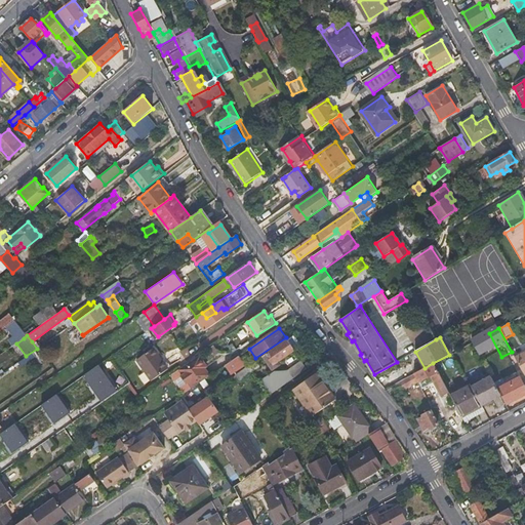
[(293,351),(287,340),(269,353),(276,363),(293,351)]
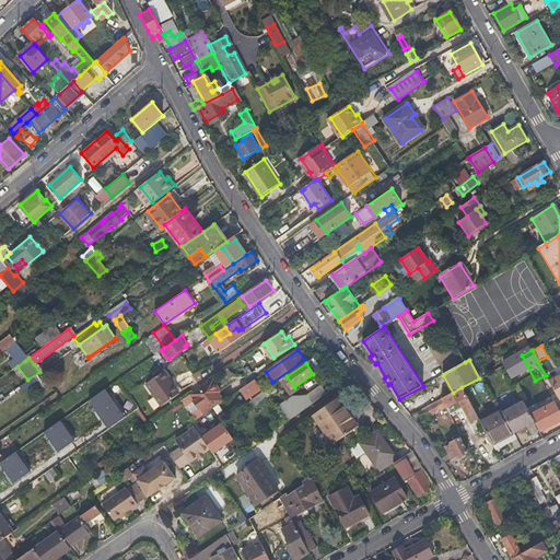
[(230,368),(225,370),(232,378),(235,376),(230,368)]
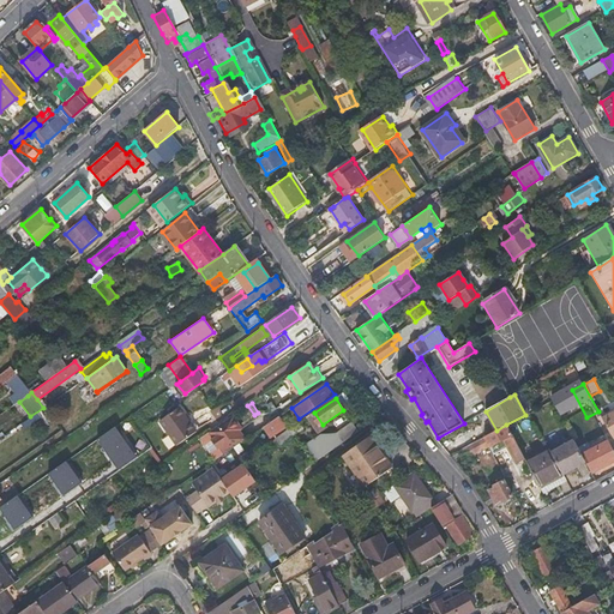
[(197,431),(180,405),(160,420),(176,445),(197,431)]
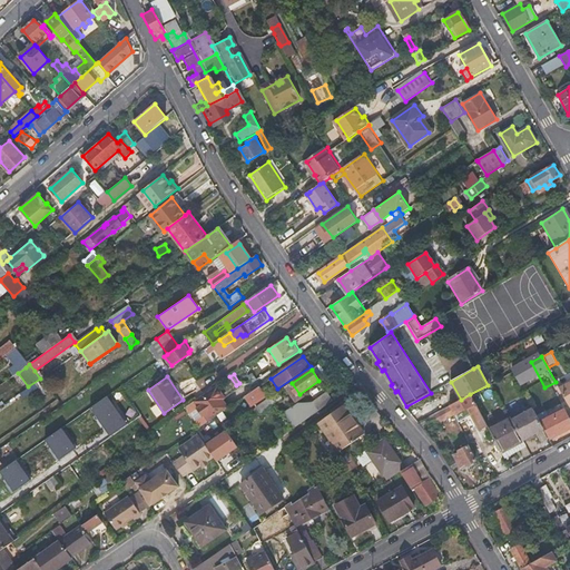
[(569,382),(559,389),(569,408),(569,382)]
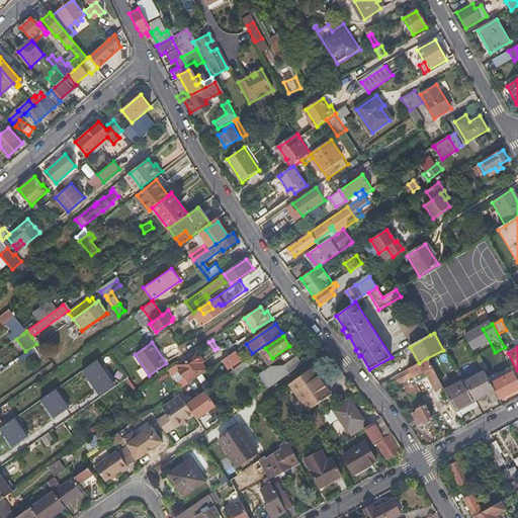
[(190,381),(196,378),(207,369),(202,363),(200,359),(203,357),(197,350),(177,364),(181,369),(186,376),(190,381)]
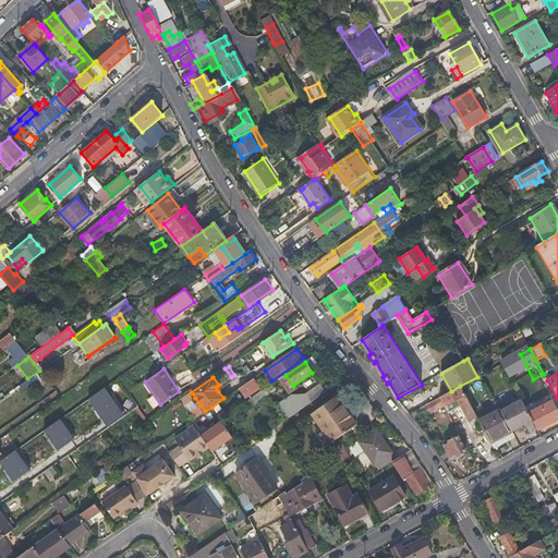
[(253,378),(240,388),(245,397),(259,388),(253,378)]
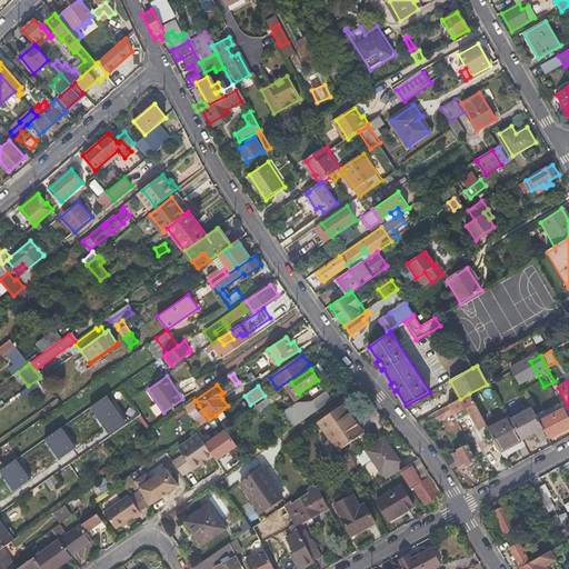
[(319,409),(332,399),(326,390),(311,401),(319,409)]
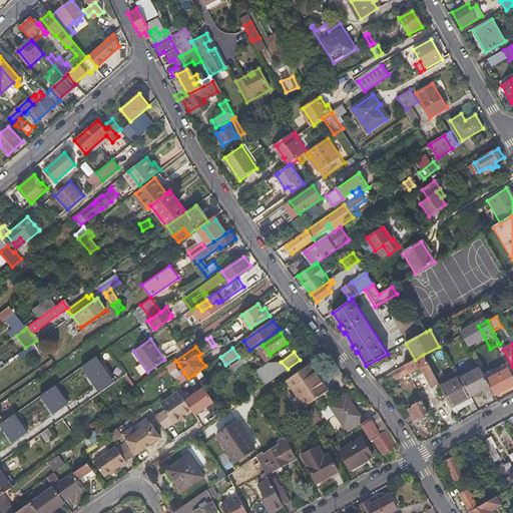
[(408,373),(409,374),(421,367),(433,389),(440,385),(423,355),(415,360),(404,366),(408,373)]
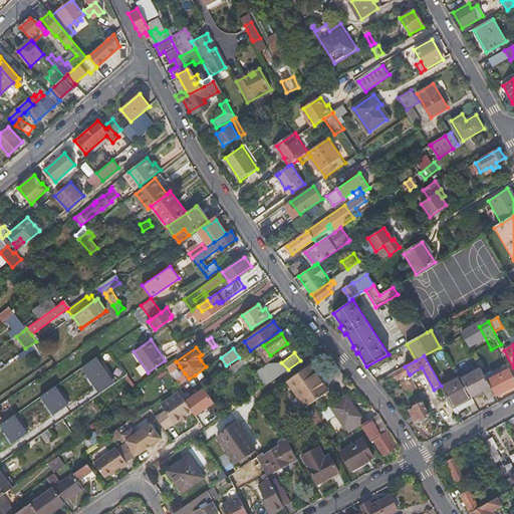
[(98,356),(82,366),(98,393),(114,382),(98,356)]
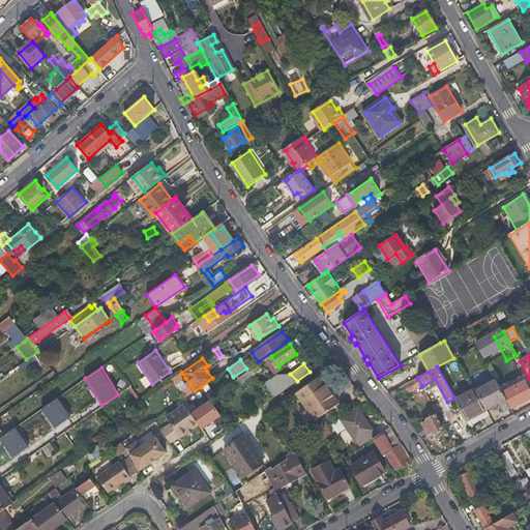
[(262,383),(272,398),(297,381),(290,374),(275,374),(262,383)]
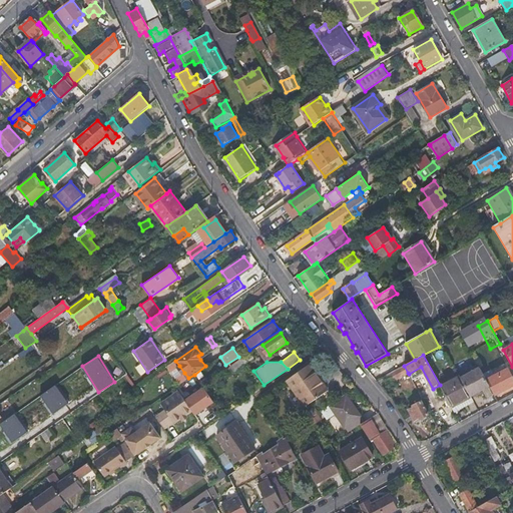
[(329,390),(311,364),(289,379),(308,405),(329,390)]
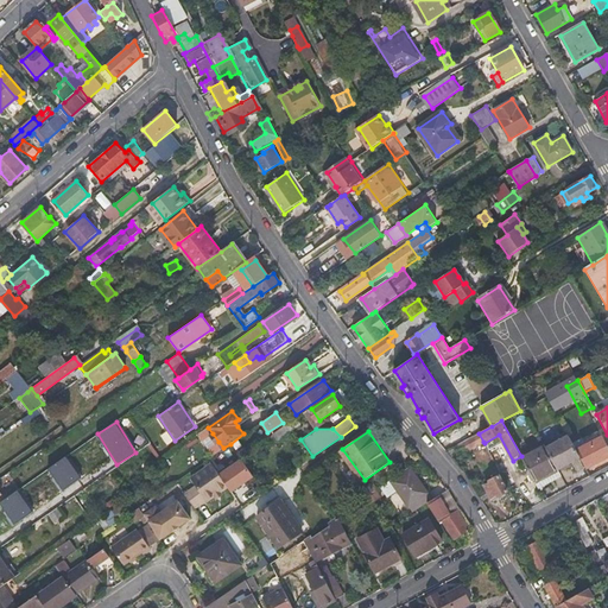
[(479,434),(456,445),(461,454),(483,442),(479,434)]
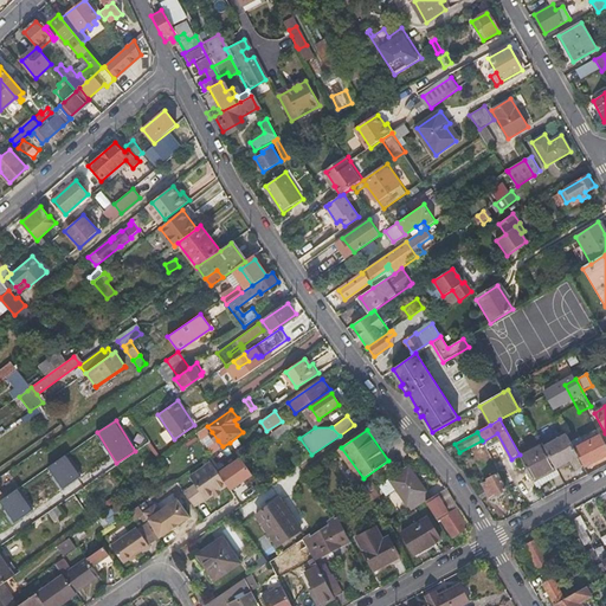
[(545,446),(556,468),(579,456),(574,445),(572,442),(567,434),(545,446)]
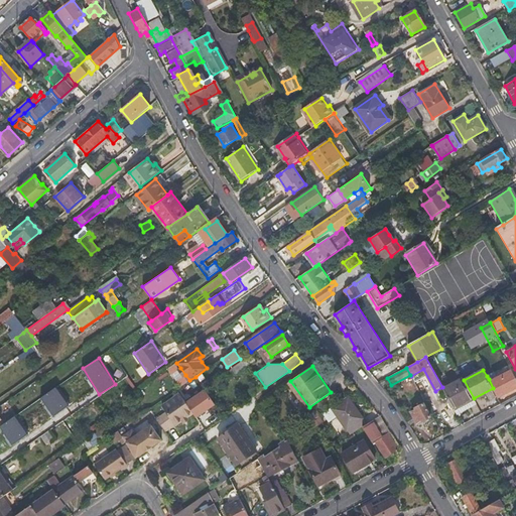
[(493,388),(498,398),(501,396),(502,398),(510,394),(511,393),(515,390),(515,380),(511,371),(492,381),(491,378),(489,379),(493,388)]
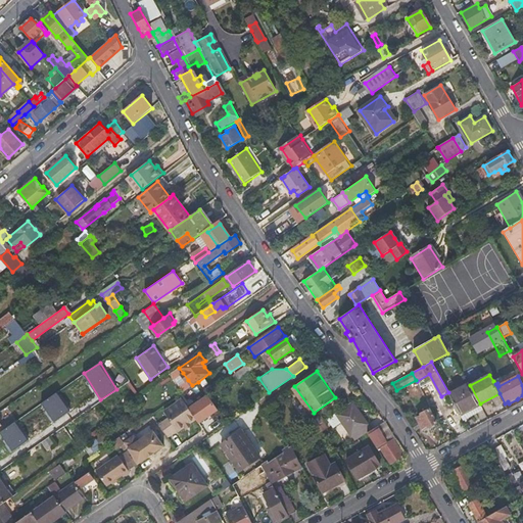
[(473,408),(480,403),(470,385),(469,383),(448,393),(456,406),(463,419),(476,412),(473,408)]
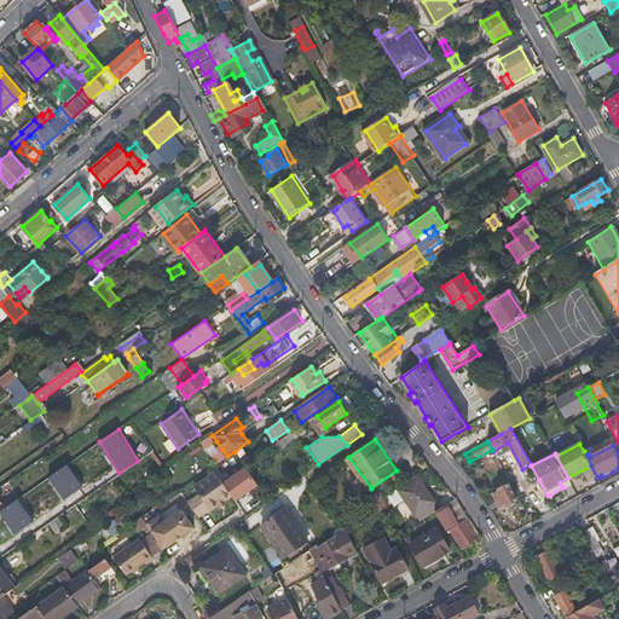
[(65,499),(85,485),(68,464),(48,478),(65,499)]
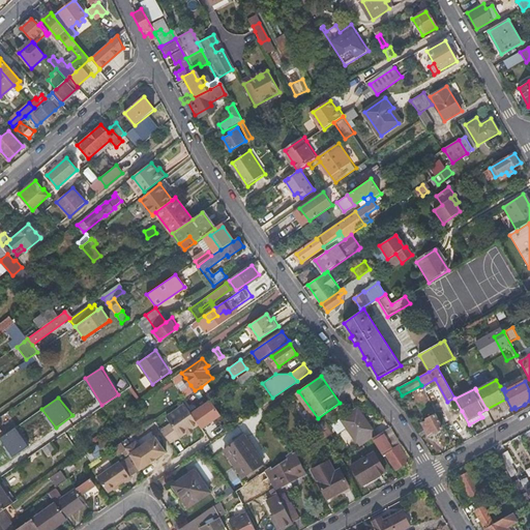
[(213,400),(192,411),(201,430),(223,417),(213,400)]
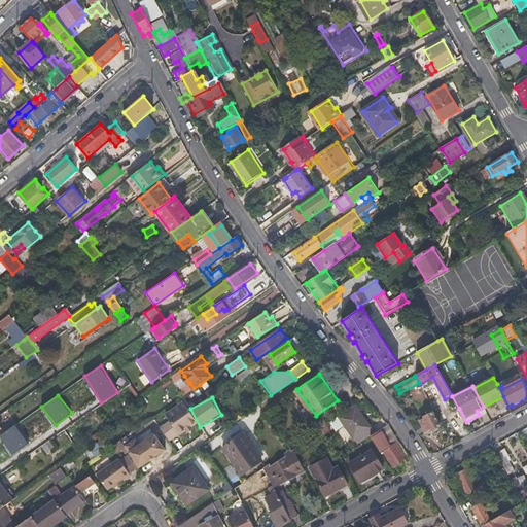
[(172,422),(176,428),(191,418),(180,402),(166,413),(172,422)]
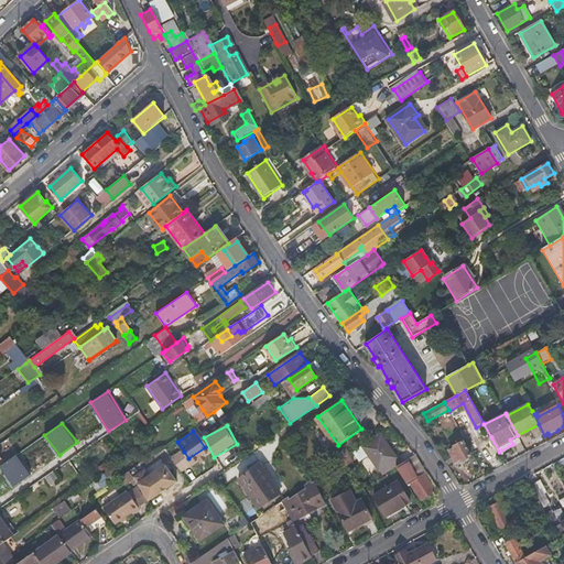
[(365,446),(382,475),(387,472),(384,467),(397,459),(382,435),(365,446)]
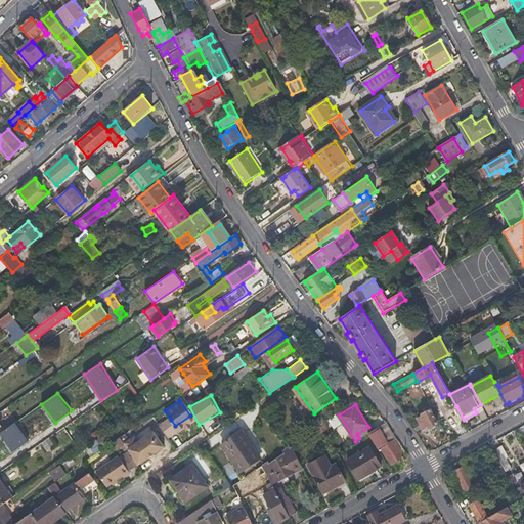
[(457,423),(464,420),(456,406),(450,410),(457,423)]
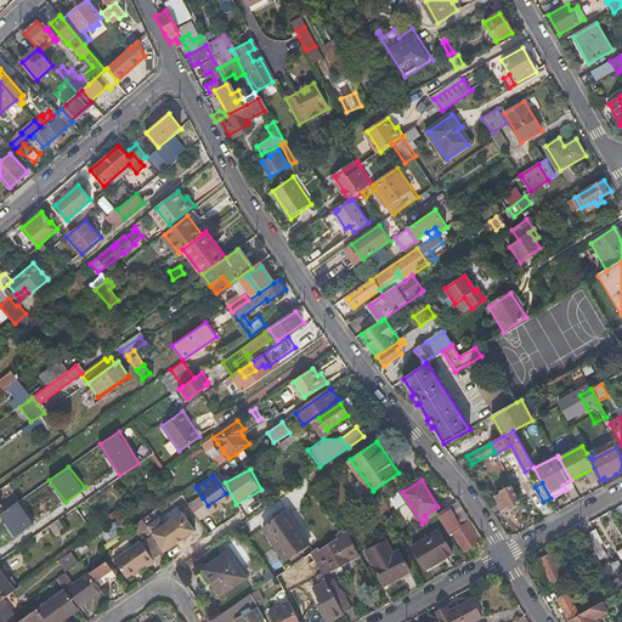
[(497,501),(501,508),(503,510),(508,507),(509,509),(519,503),(509,486),(499,491),(501,495),(496,497),(497,501)]
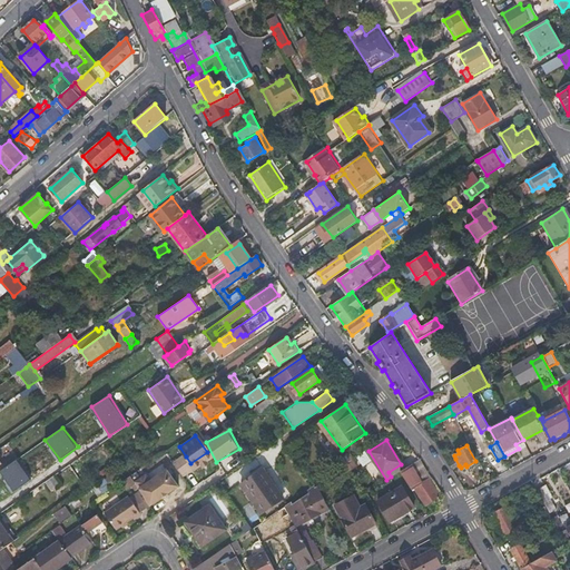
[(363,467),(372,461),(365,451),(356,457),(363,467)]
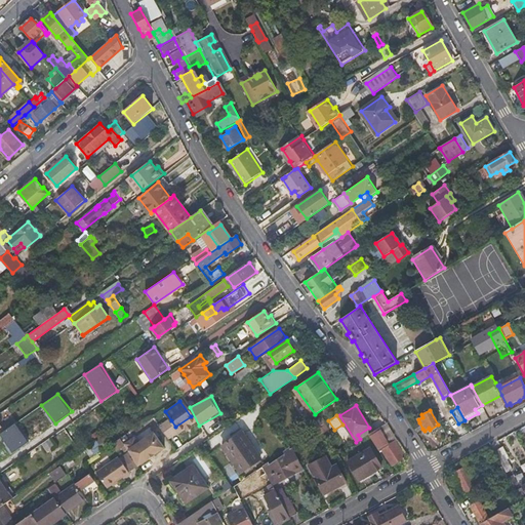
[(170,431),(175,427),(171,420),(165,423),(170,431)]
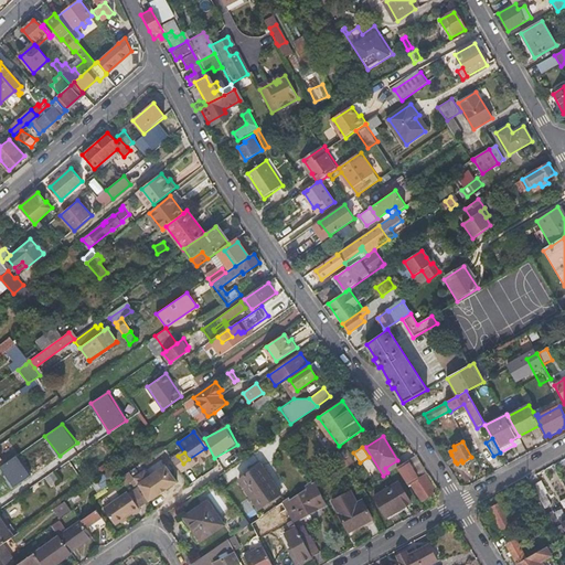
[(445,459),(449,465),(455,461),(451,455),(445,459)]
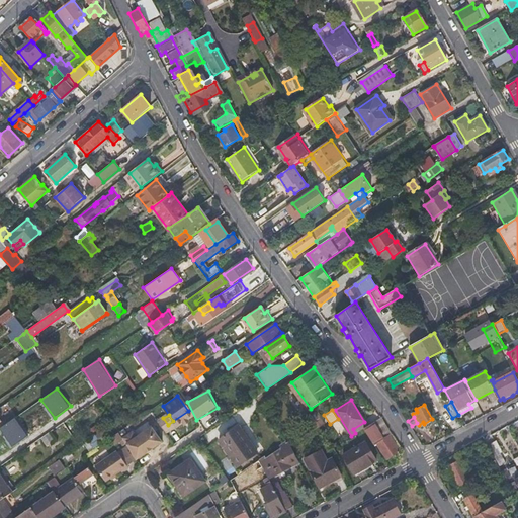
[(0,427),(11,447),(28,437),(17,418),(0,427)]
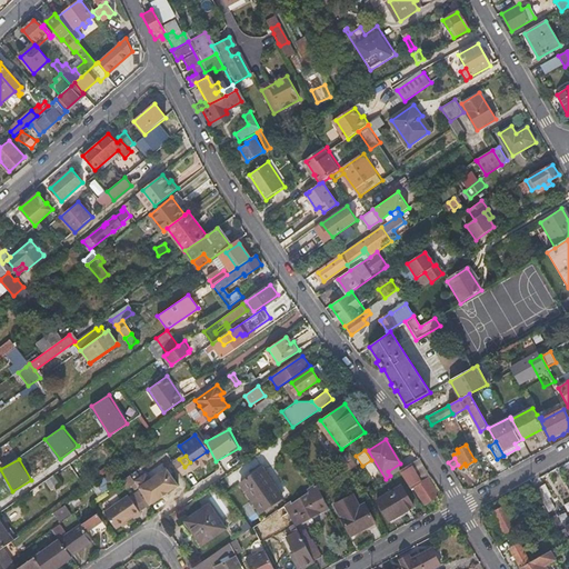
[(148,461),(135,470),(143,483),(171,465),(168,459),(153,469),(148,461)]
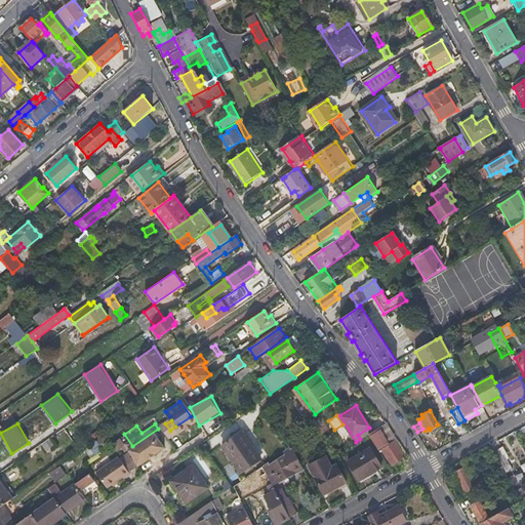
[(395,441),(384,425),(377,429),(389,445),(395,441)]
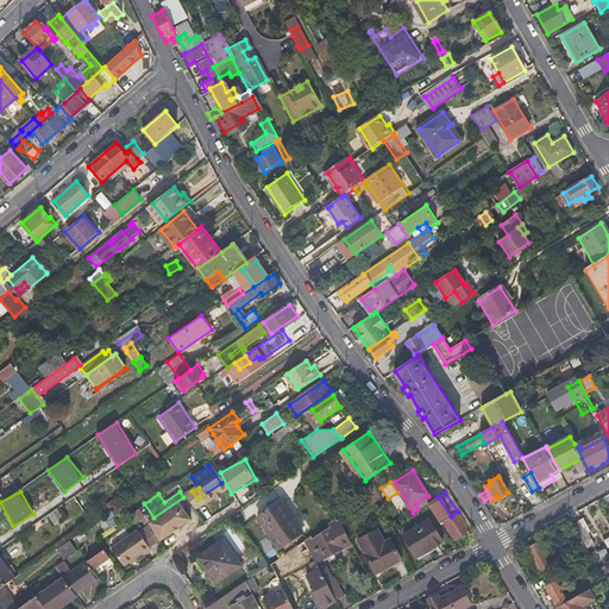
[(415,504),(418,509),(427,504),(431,502),(428,496),(415,504)]
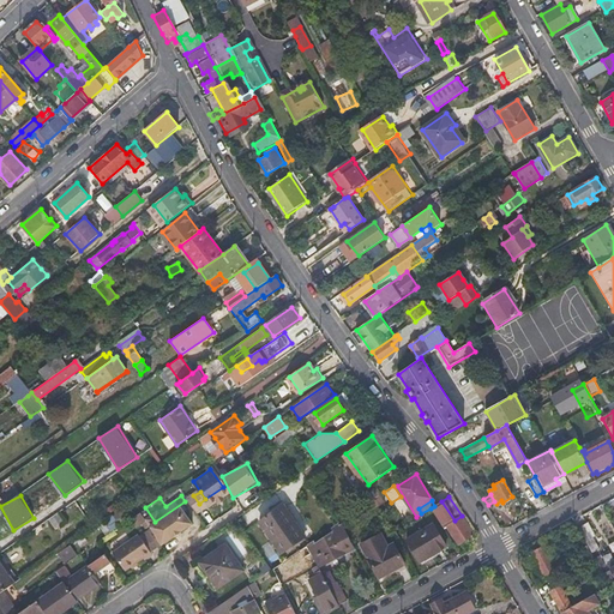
[(185,501),(155,522),(154,522),(158,528),(160,531),(191,510),(185,501)]
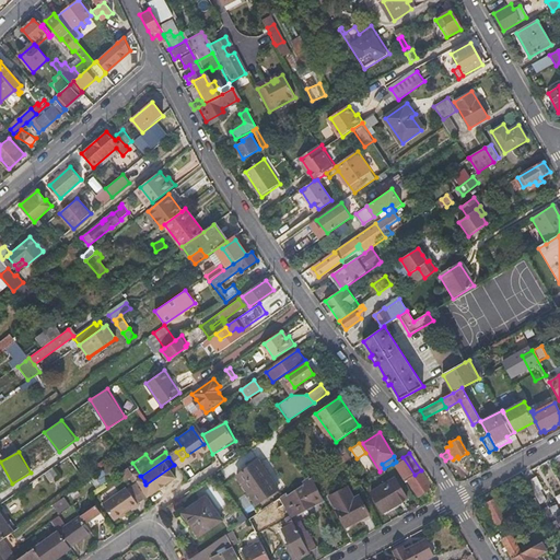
[(393,464),(404,481),(407,480),(417,497),(431,488),(422,473),(421,470),(415,475),(403,457),(396,462),(393,464)]
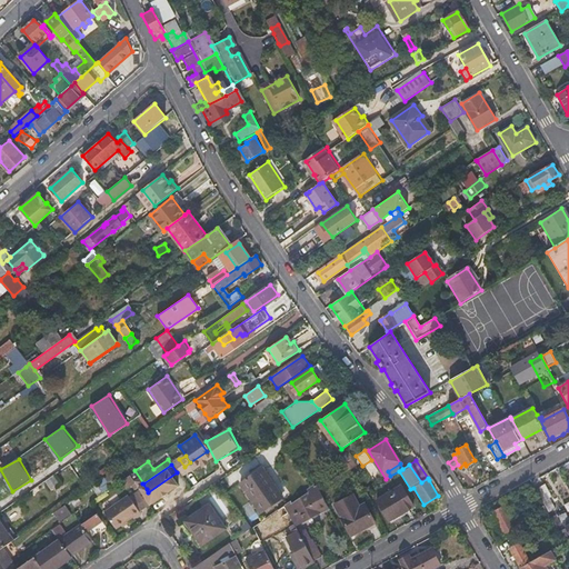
[(282,497),(262,467),(240,481),(260,511),(282,497)]
